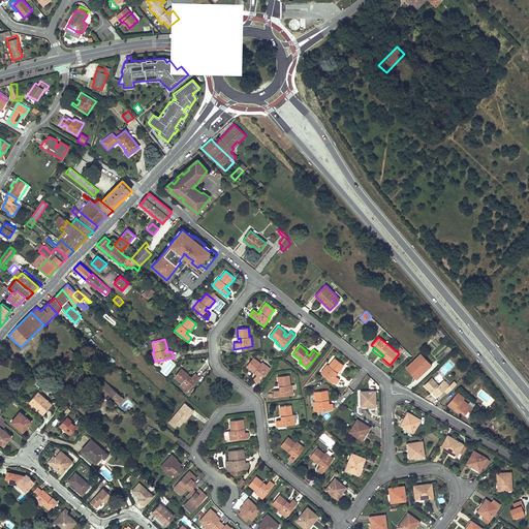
[(432,365),(421,353),(406,369),(416,379),(432,365)]
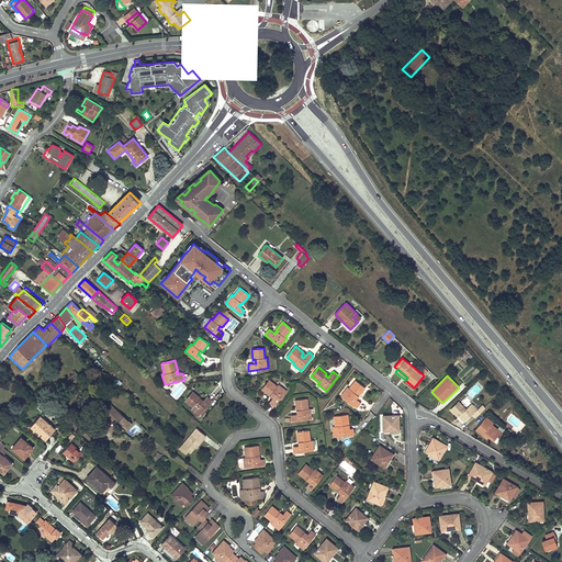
[(277,386),(269,380),(261,389),(270,396),(271,394),(274,396),(272,398),(269,402),(274,406),(287,391),(278,384),(277,386)]
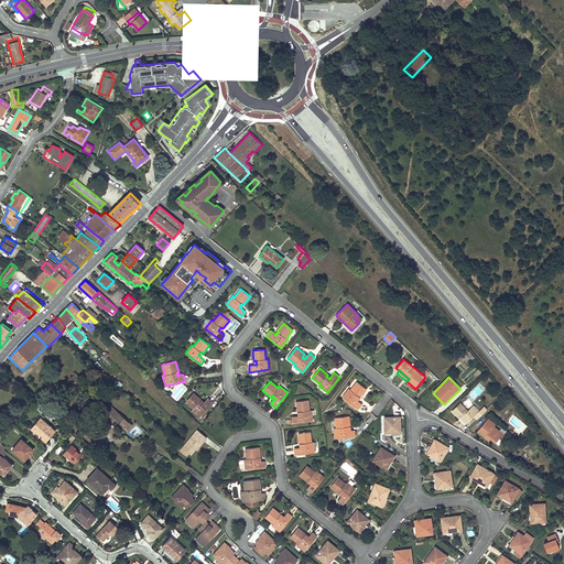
[(360,398),(366,389),(357,382),(350,390),(348,389),(342,398),(358,410),(361,404),(357,401),(356,399),(358,396),(360,398)]
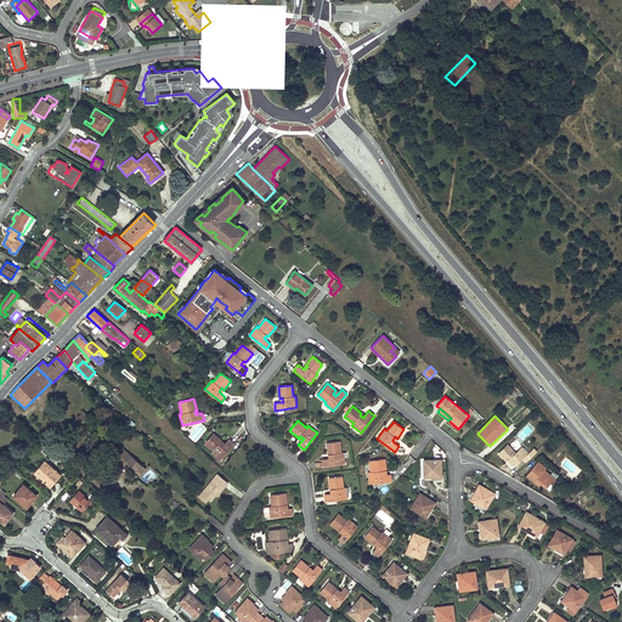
[(222,441),(213,433),(204,444),(213,451),(211,452),(221,461),(235,444),(228,440),(225,444),(224,446),(220,444),(222,441)]
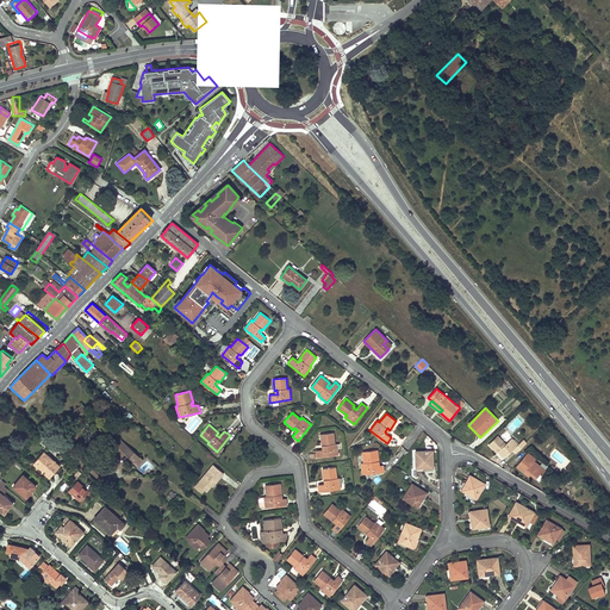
[(335,443),(334,433),(321,434),(322,446),(324,446),(324,449),(322,449),(316,450),(316,453),(317,458),(338,455),(337,443),(335,443)]
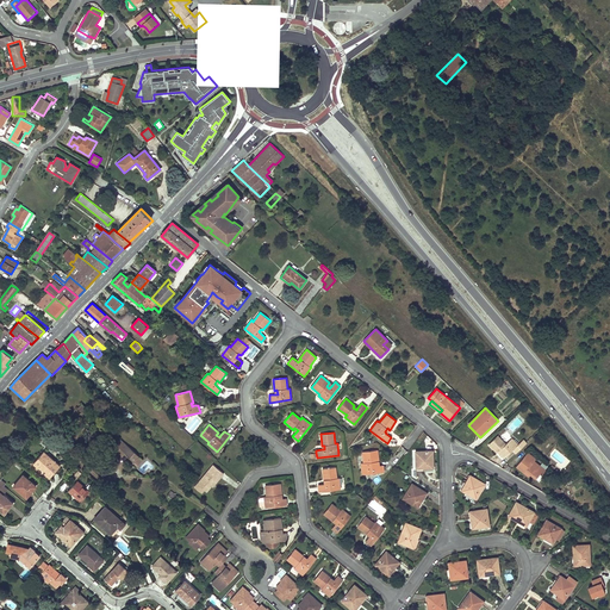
[(505,444),(497,436),(489,444),(497,453),(498,452),(504,458),(510,452),(514,455),(524,444),(521,441),(517,444),(511,439),(505,444)]
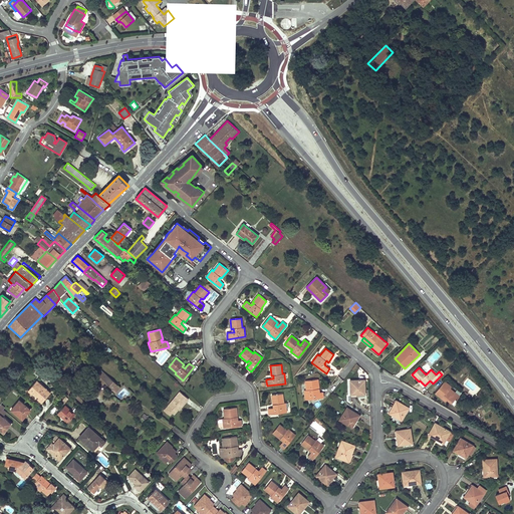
[(107,375),(101,370),(97,374),(103,380),(107,375)]
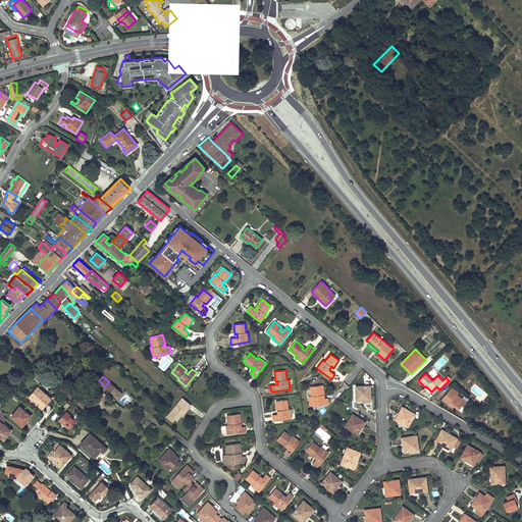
[(122,394),(109,381),(105,386),(118,398),(122,394)]
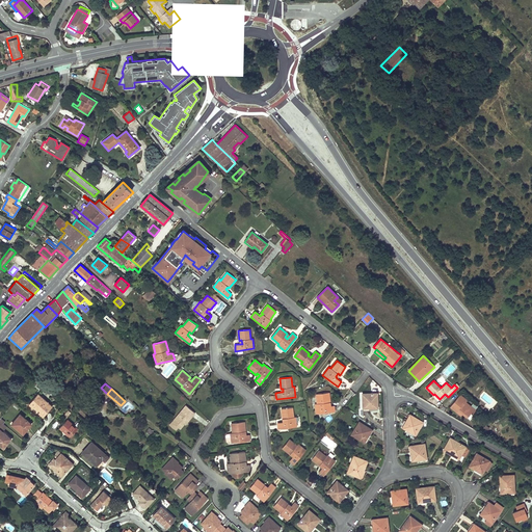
[(330,402),(329,393),(316,394),(317,403),(315,403),(316,414),(335,411),(334,405),(330,406),(327,406),(326,403),(330,402)]
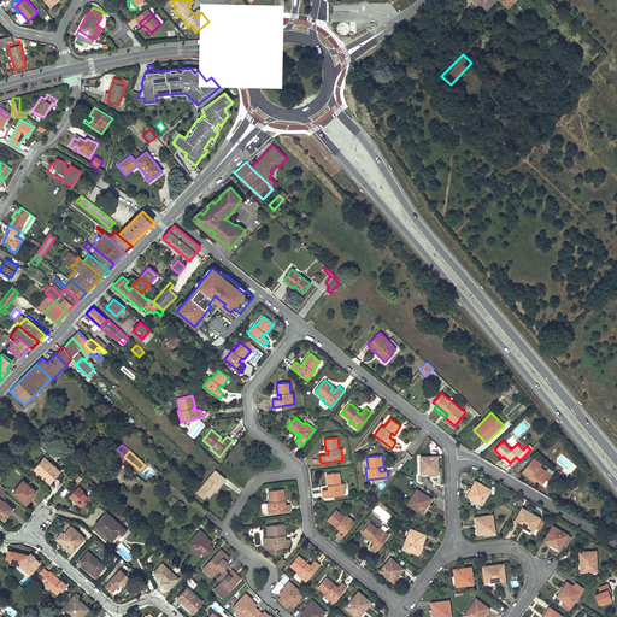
[(438,456),(419,457),(421,474),(428,474),(428,471),(430,471),(430,472),(438,471),(438,456)]
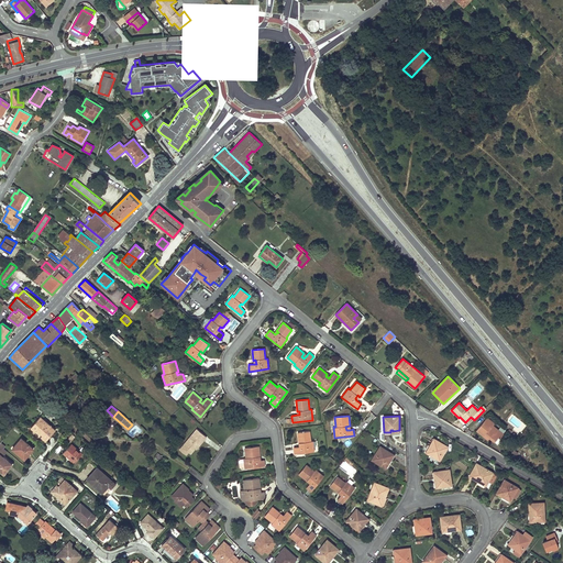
[(55,430),(41,417),(31,428),(35,432),(37,430),(43,434),(41,437),(46,441),(55,430)]
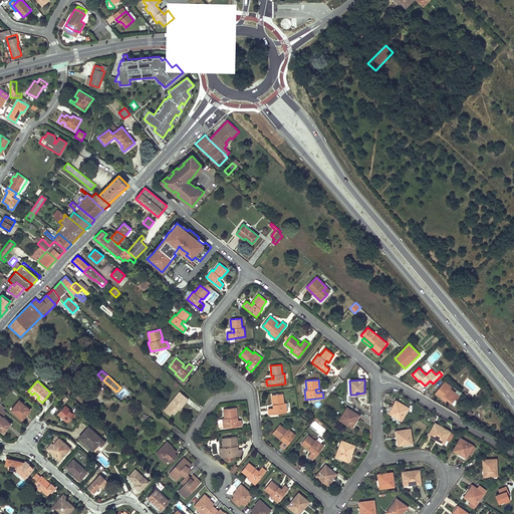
[(452,387),(445,380),(435,393),(439,397),(441,394),(447,399),(447,400),(451,404),(455,400),(456,401),(460,397),(450,389),(452,387)]
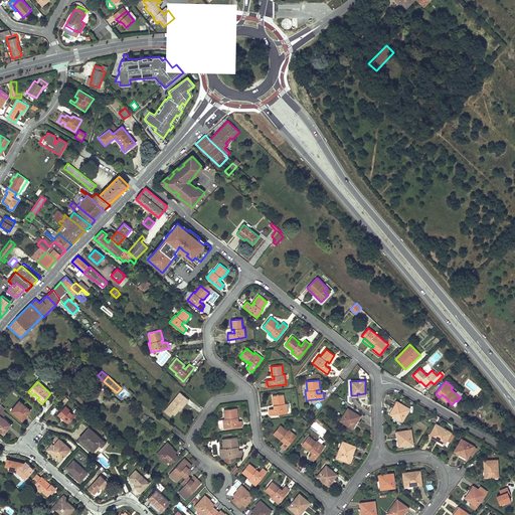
[(180,392),(167,408),(172,413),(174,415),(178,410),(180,408),(180,409),(188,399),(180,392)]
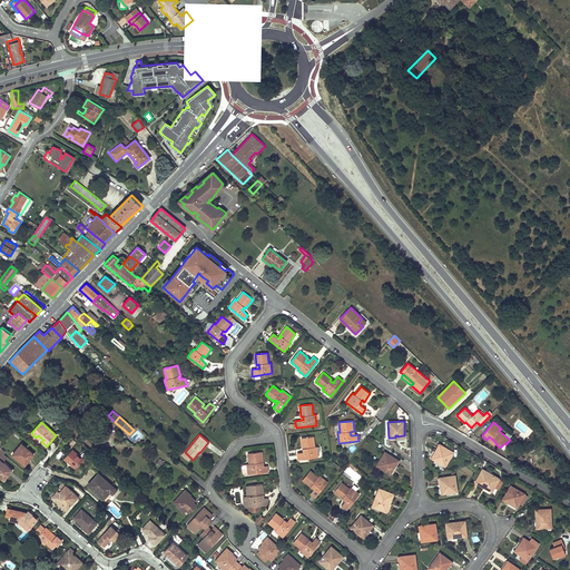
[(315,446),(314,436),(302,438),(303,449),(304,449),(305,452),(303,452),(297,452),(298,460),(317,458),(317,446),(315,446)]
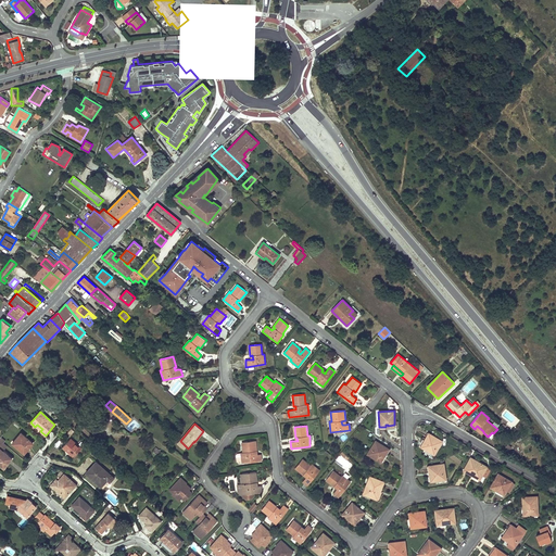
[(32,442),(21,432),(12,443),(24,454),(29,447),(27,446),(32,442)]
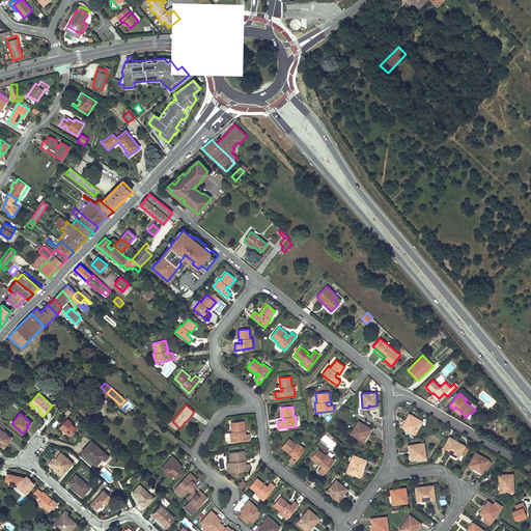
[(415,435),(422,422),(409,414),(406,420),(408,421),(402,427),(415,435)]
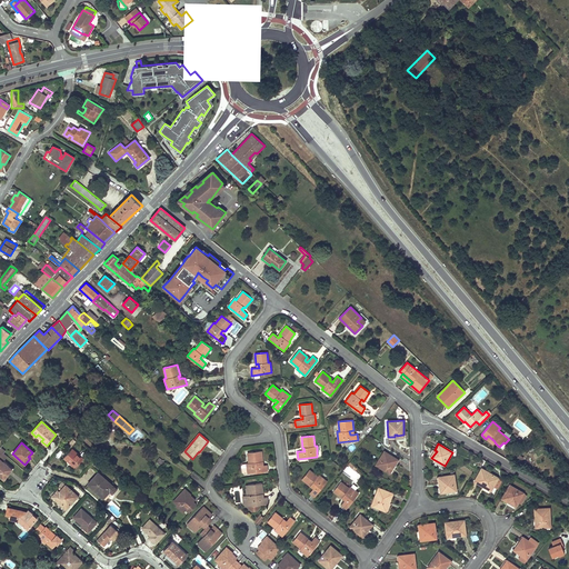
[(83,459),(72,449),(65,458),(76,468),(83,459)]
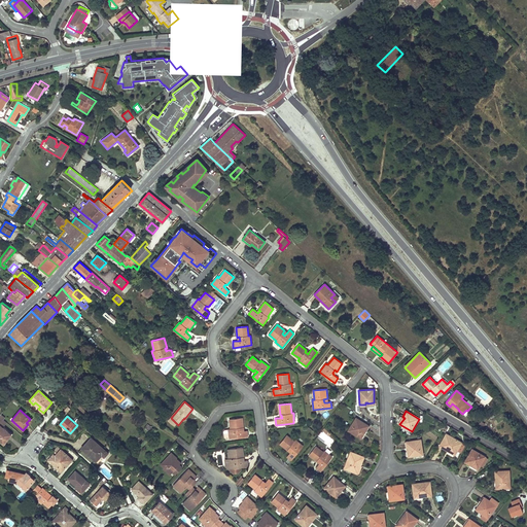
[(243,427),(242,418),(230,419),(231,428),(229,428),(230,438),(247,436),(247,430),(244,431),(240,431),(240,428),(243,427)]
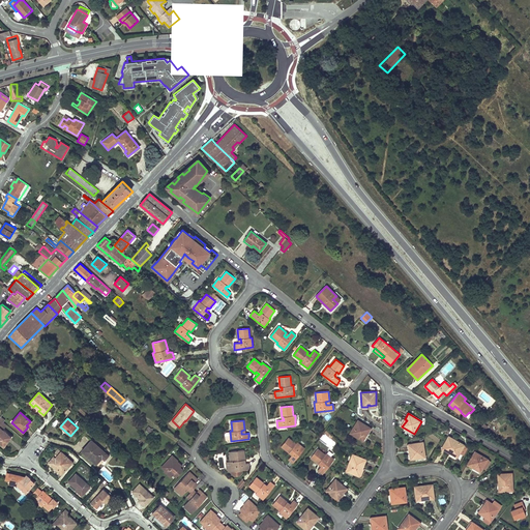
[(371,429),(358,420),(350,433),(361,440),(365,435),(364,435),(365,433),(367,434),(371,429)]
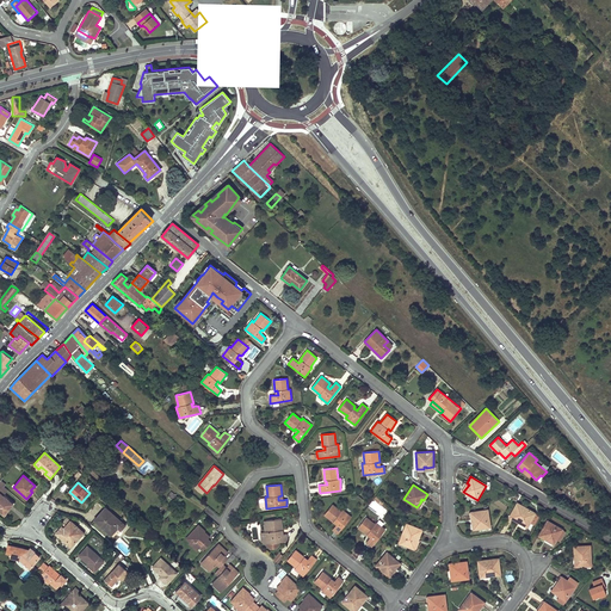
[(13,504),(0,493),(0,511),(4,514),(13,504)]
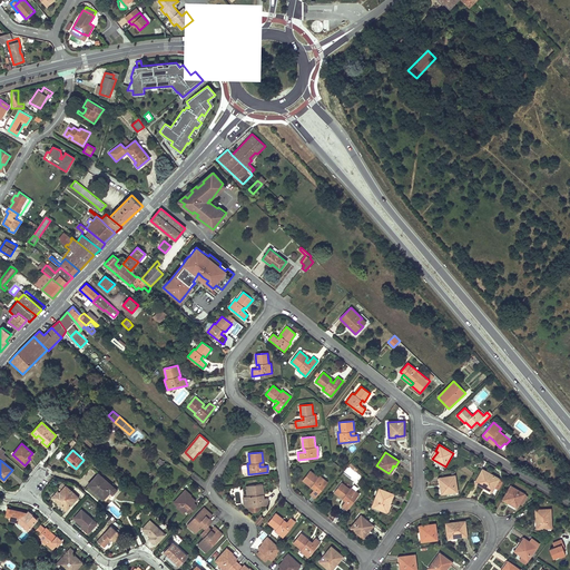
[(499,479),(482,470),(474,482),(484,488),(484,485),(492,490),(494,488),(499,479)]
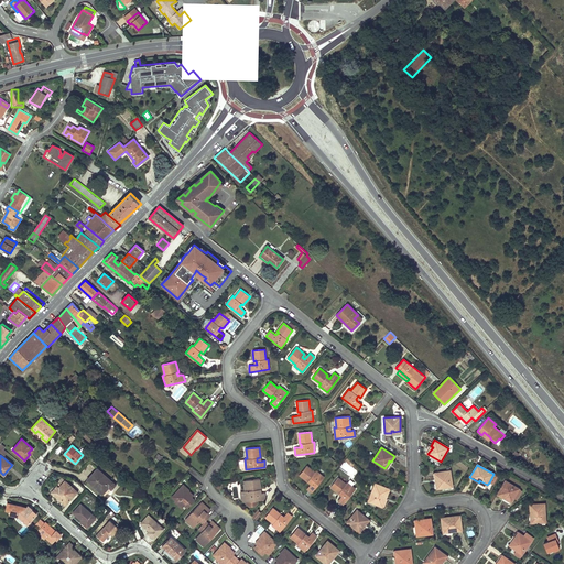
[(314,472),(306,466),(300,475),(307,481),(308,480),(312,483),(311,484),(306,488),(312,492),(324,477),(315,470),(314,472)]
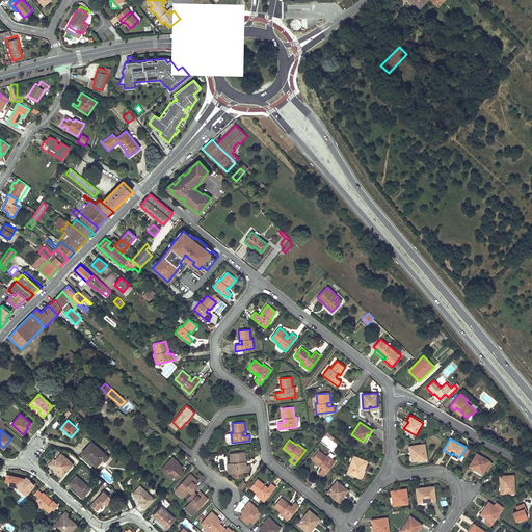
[(107,455),(91,443),(82,453),(97,467),(103,459),(103,460),(107,455)]
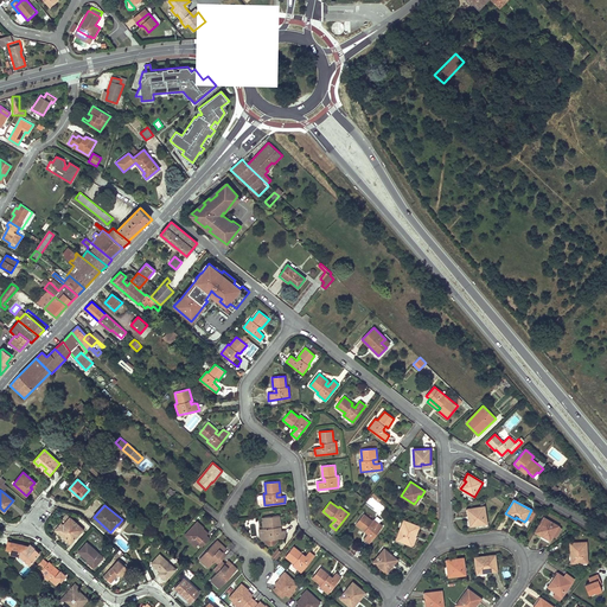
[(484,506),(467,509),(468,516),(471,516),(472,525),(486,523),(484,506)]
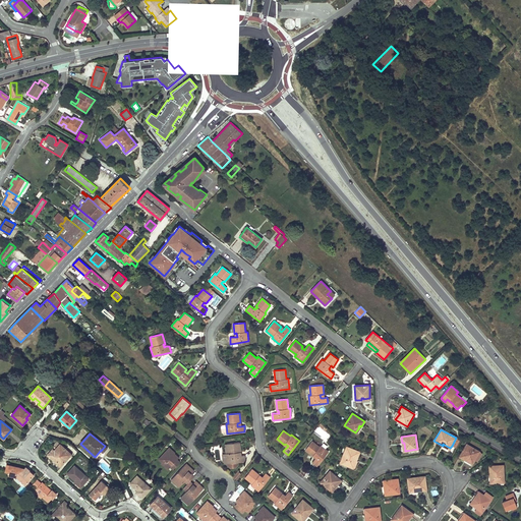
[(320,447),(311,442),(305,450),(313,456),(314,455),(316,457),(315,458),(312,462),(317,466),(329,452),(321,446),(320,447)]
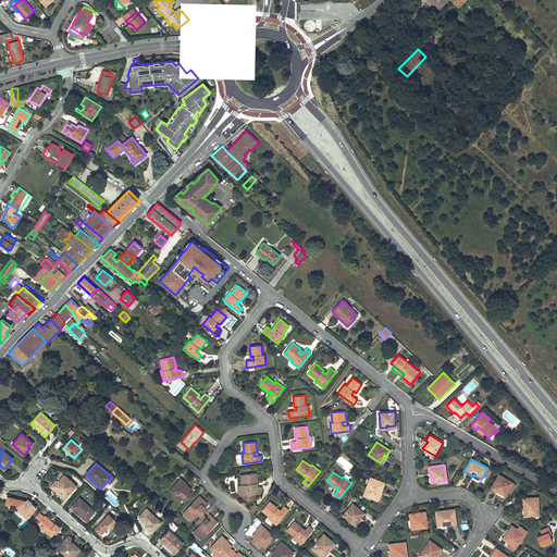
[(257,483),(257,473),(243,474),(244,484),(242,484),(243,495),(262,493),(261,486),(258,487),(256,487),(255,483),(257,483)]
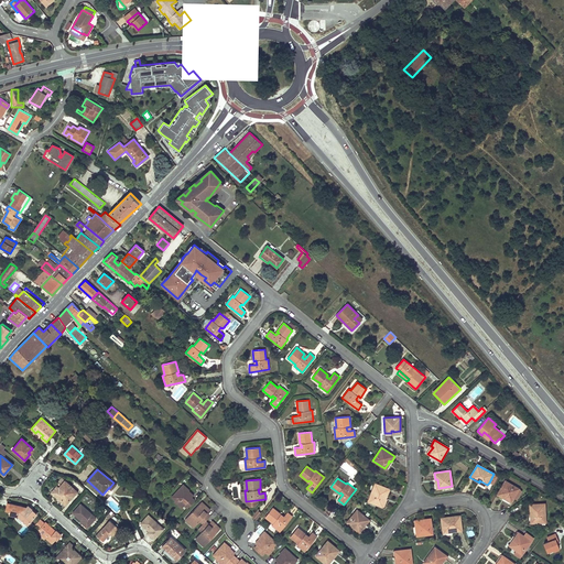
[(65,505),(77,491),(65,481),(60,488),(57,486),(53,490),(63,499),(61,501),(65,505)]
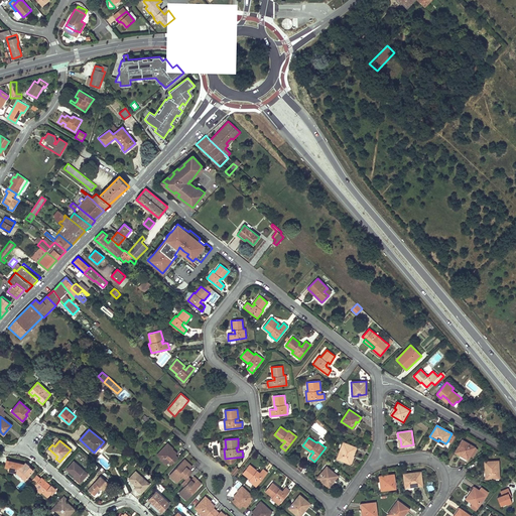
[(475,447),(462,440),(455,453),(460,456),(461,455),(468,459),(470,457),(475,447)]
